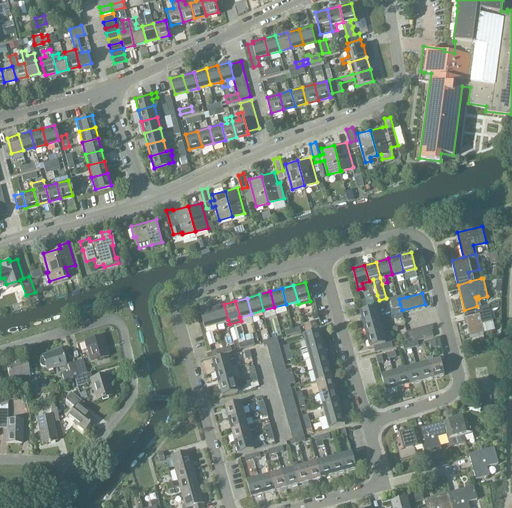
[(477,306),(464,310),(470,334),(484,330),(481,321),(492,318),(488,303),(477,306)]
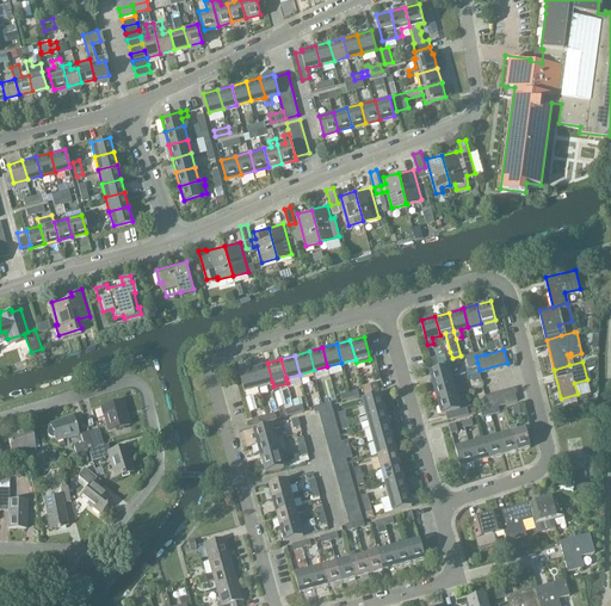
[(259,385),(272,382),(267,363),(253,366),(259,385)]
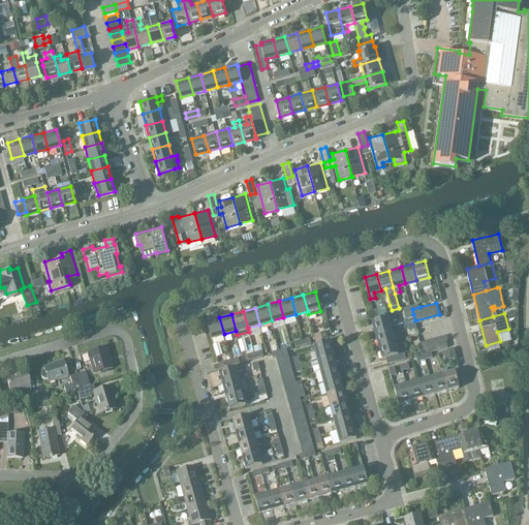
[(375,333),(392,328),(389,315),(372,320),(375,333)]
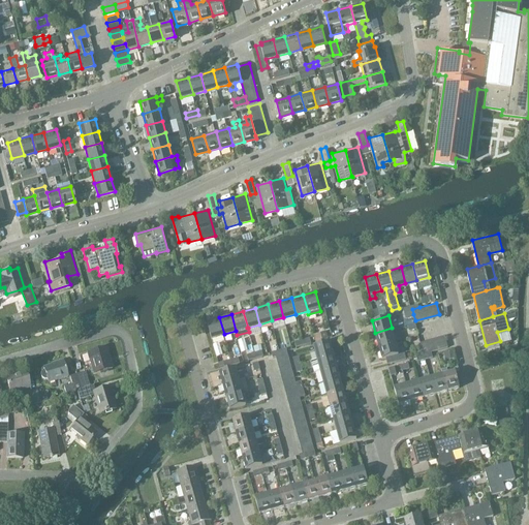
[(224,334),(219,317),(207,321),(214,343),(225,340),(224,334)]
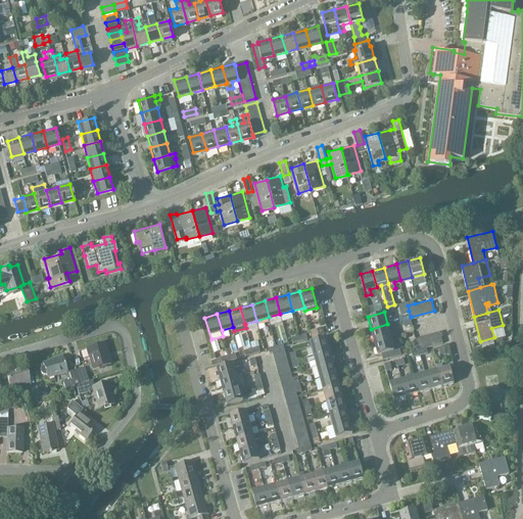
[(374,340),(390,336),(387,324),(371,329),(374,340)]
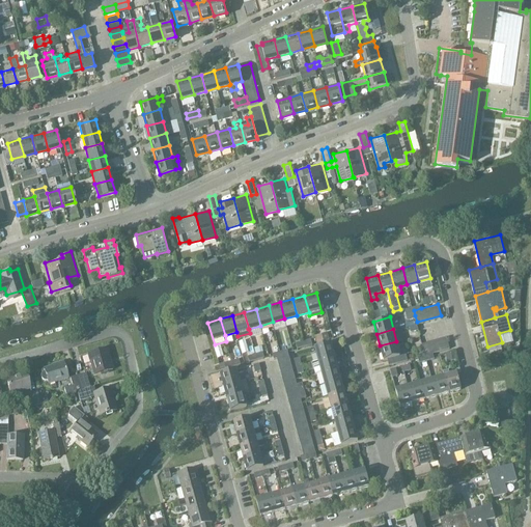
[(447,334),(421,341),(423,349),(425,353),(432,351),(450,345),(447,334)]
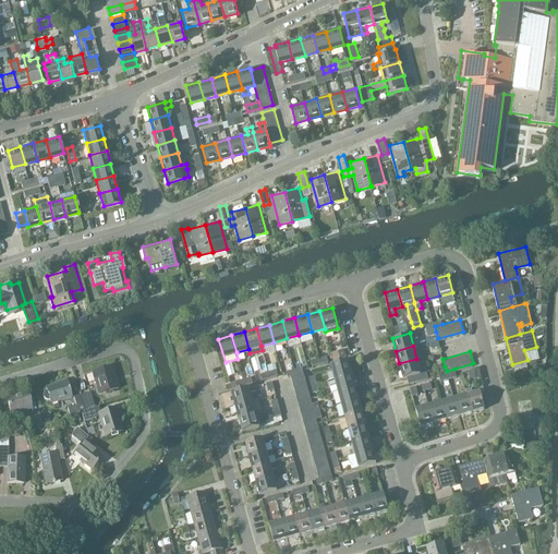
[(335,376),(352,371),(348,358),(330,363),(335,376)]
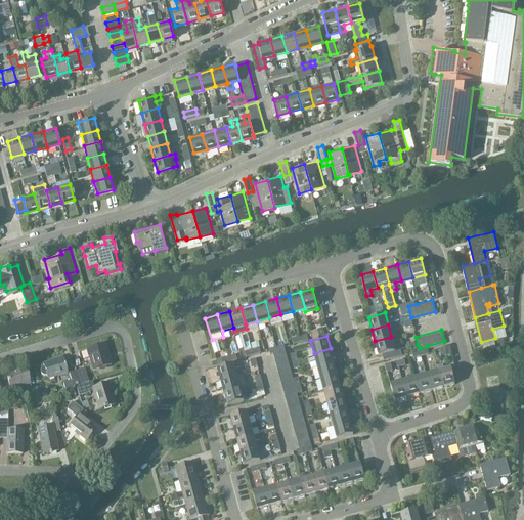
[(391,337),(375,341),(379,353),(382,352),(384,357),(402,353),(400,347),(394,349),(391,337)]
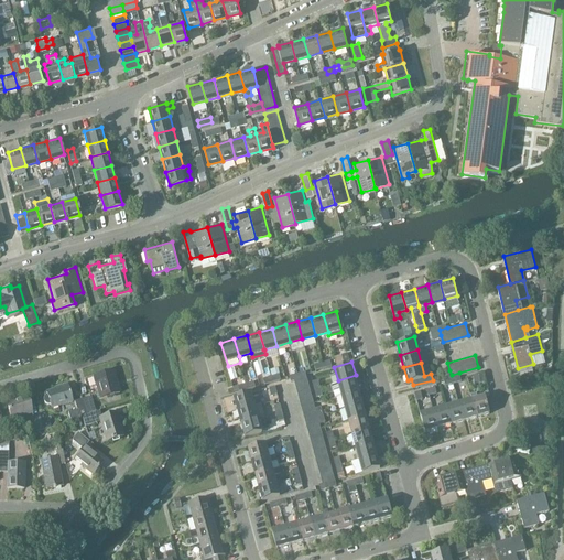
[(119,389),(112,367),(93,374),(96,383),(93,384),(94,389),(97,388),(99,396),(119,389)]
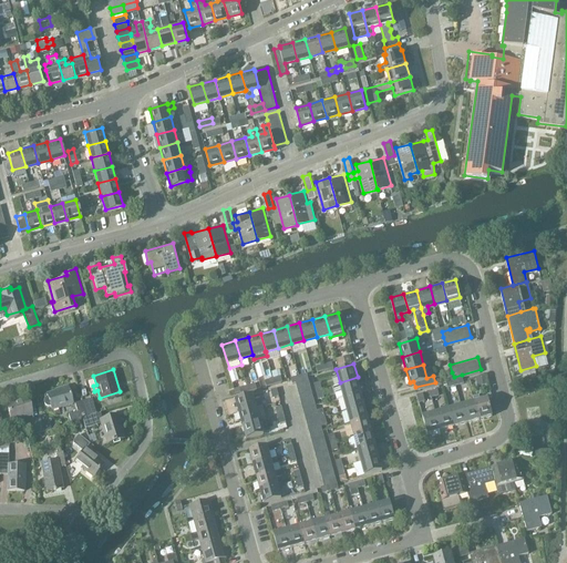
[(321,422),(319,416),(317,407),(309,376),(300,378),(296,379),(323,483),(329,481),(337,480),(321,422)]
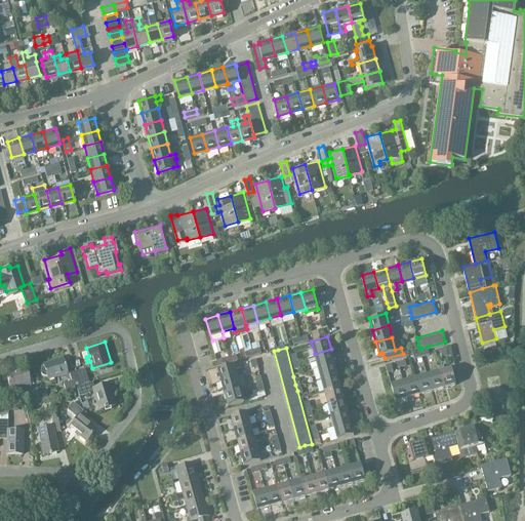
[(318,365),(334,361),(331,349),(315,354),(318,365)]
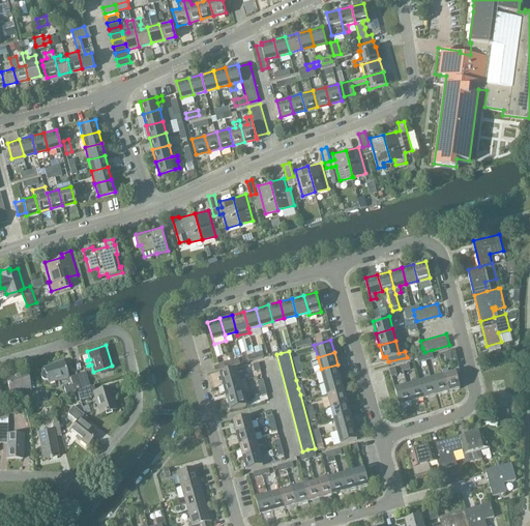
[(43,366),(45,368),(42,369),(41,370),(40,372),(40,373),(41,374),(41,375),(42,376),(43,376),(45,377),(46,377),(47,377),(48,380),(67,375),(63,358),(55,360),(56,361),(43,366)]
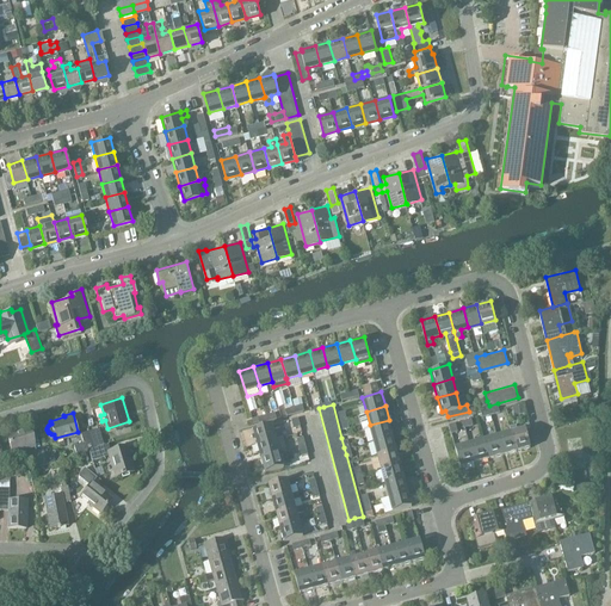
[(374,439),(393,433),(389,420),(370,425),(374,439)]
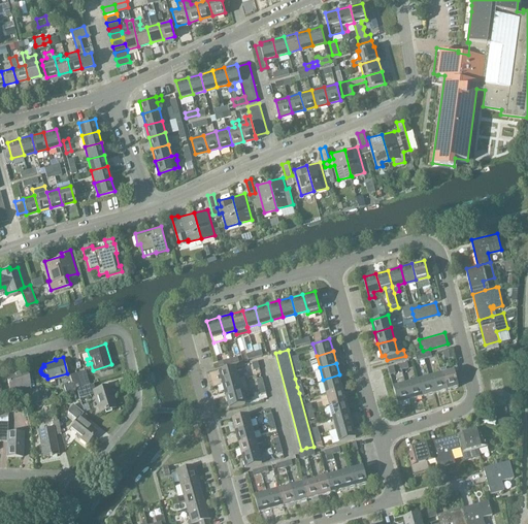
[(243,370),(238,372),(236,364),(219,369),(223,382),(239,377),(244,375),(243,370)]
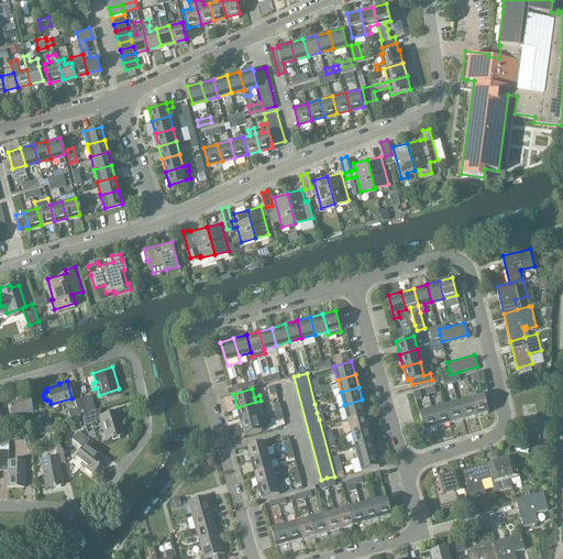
[(470,392),(471,396),(475,414),(488,410),(484,393),(476,394),(475,391),(470,392)]
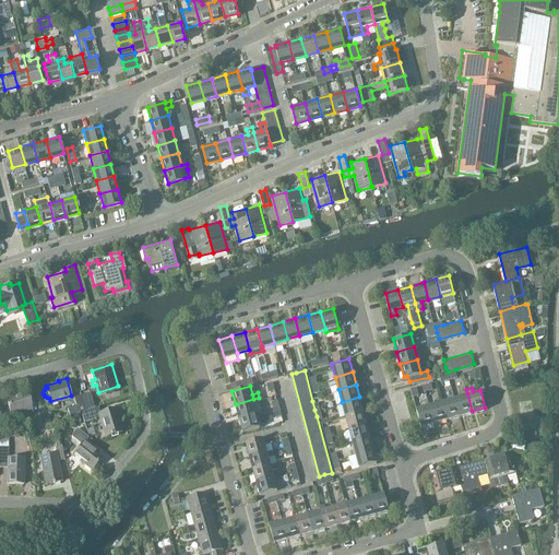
[(11,413),(32,406),(27,390),(6,396),(11,413)]
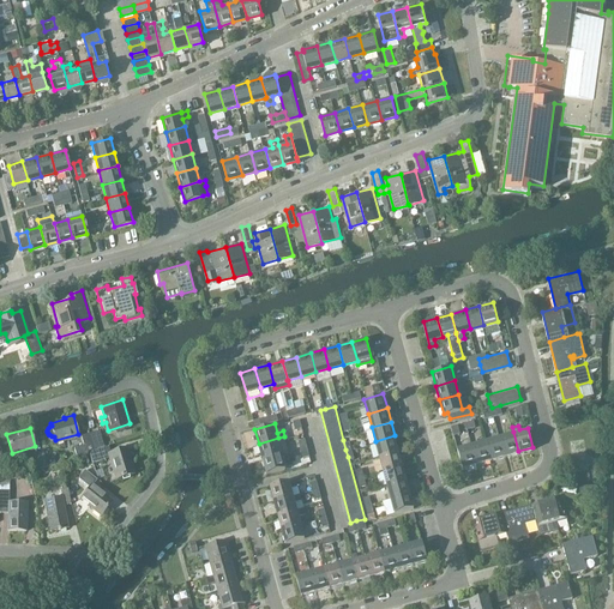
[(94,446),(95,448),(104,445),(98,428),(89,430),(94,446)]
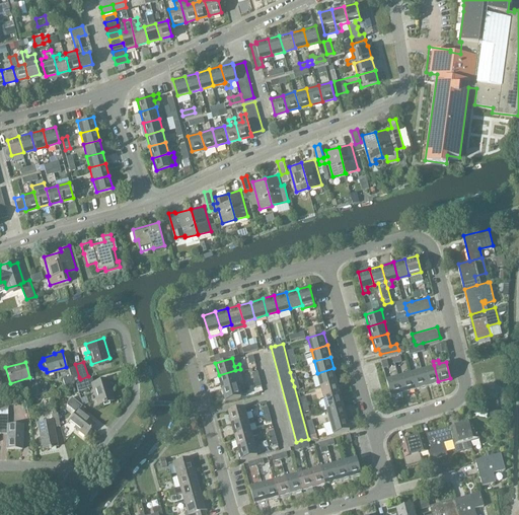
[(80,379),(79,377),(75,364),(68,367),(71,374),(63,377),(65,383),(73,381),(75,380),(80,379)]
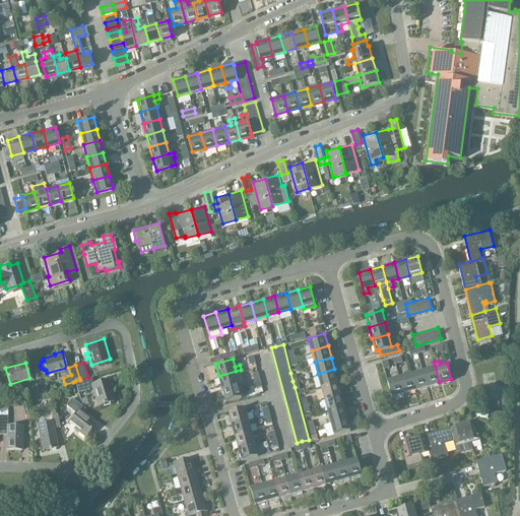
[(428,385),(439,382),(435,366),(423,369),(428,385)]
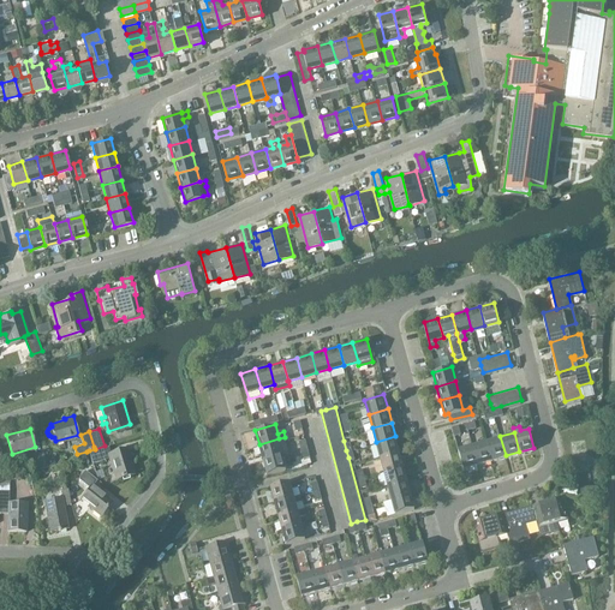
[(380,455),(399,450),(395,436),(376,442),(380,455)]
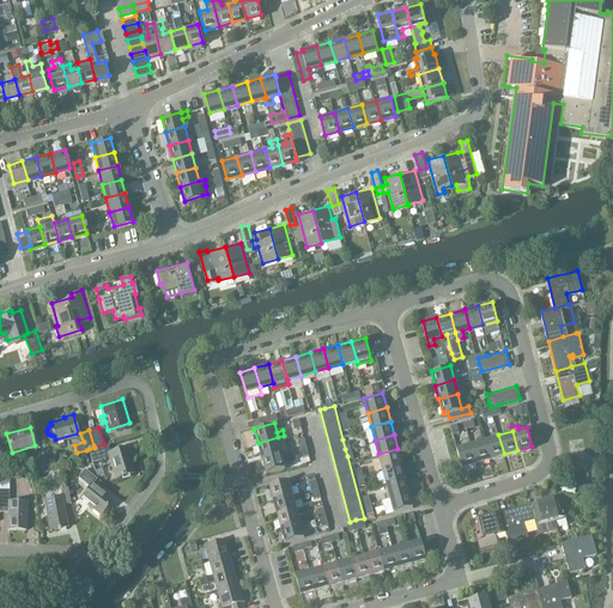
[(490,457),(504,454),(498,435),(485,438),(490,457)]
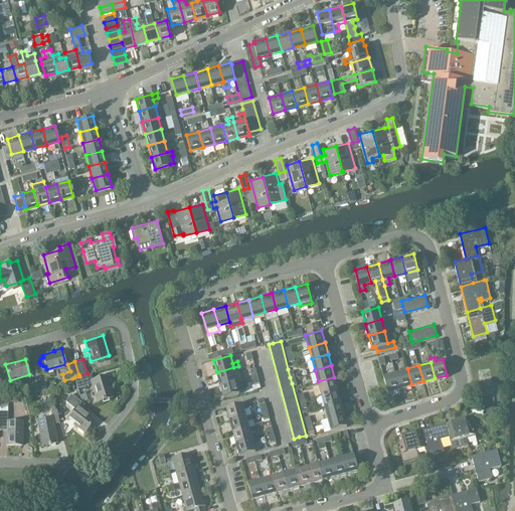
[(220,383),(236,379),(233,367),(217,372),(220,383)]
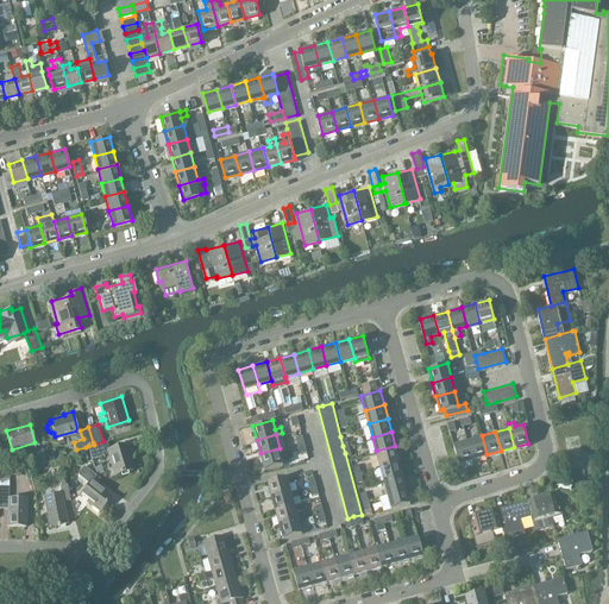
[(473,458),(487,454),(482,435),(468,440),(473,458)]
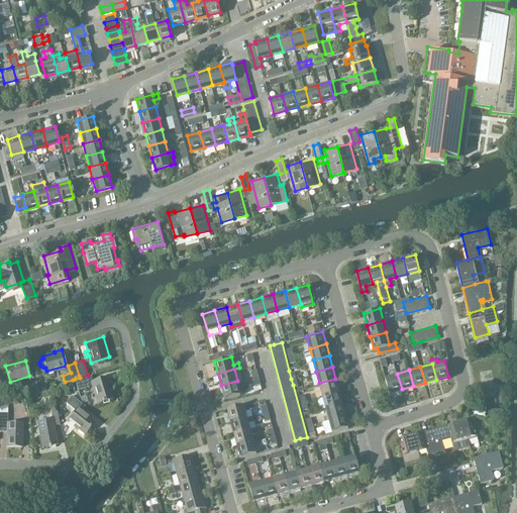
[(80,378),(75,379),(78,388),(92,383),(93,387),(98,402),(113,397),(106,375),(92,380),(91,374),(88,375),(80,378)]
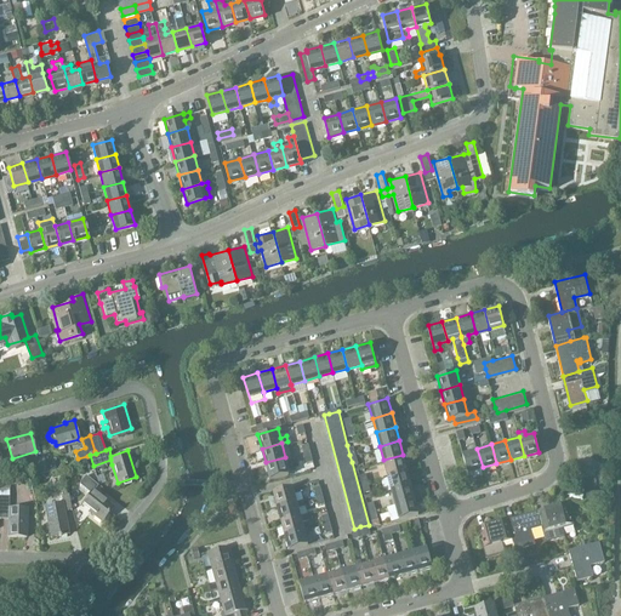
[(468,472),(483,467),(477,449),(462,452),(468,472)]
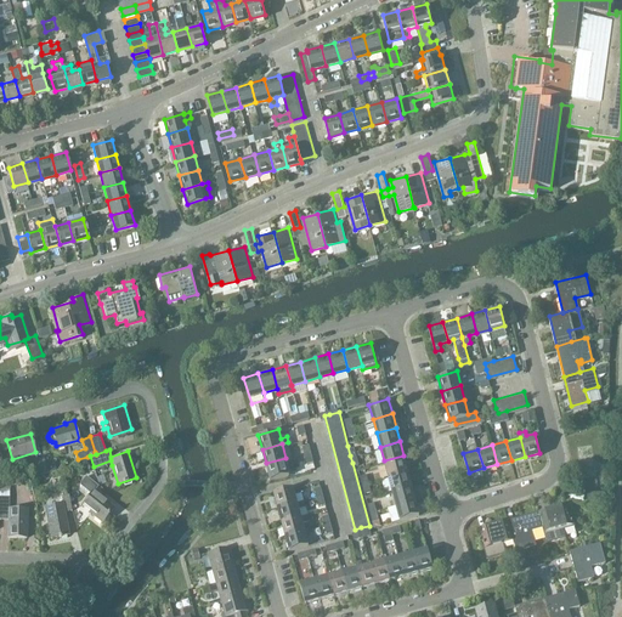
[(38,473),(49,470),(46,462),(44,454),(33,458),(38,473)]
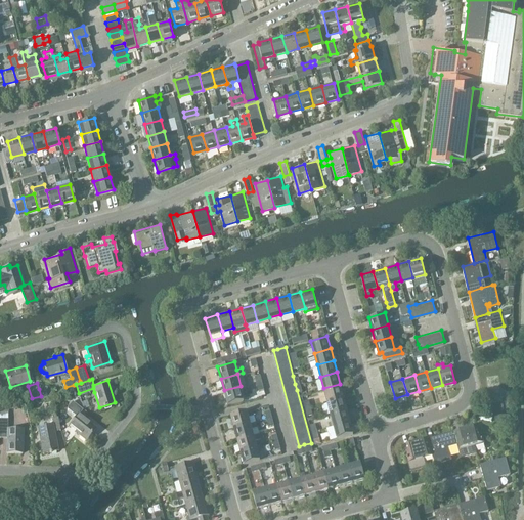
[(326,400),(343,396),(340,384),(323,388),(326,400)]
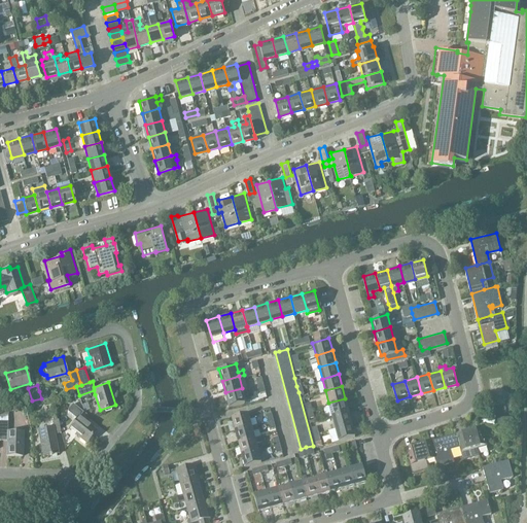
[(242,388),(225,392),(229,405),(245,401),(242,388)]
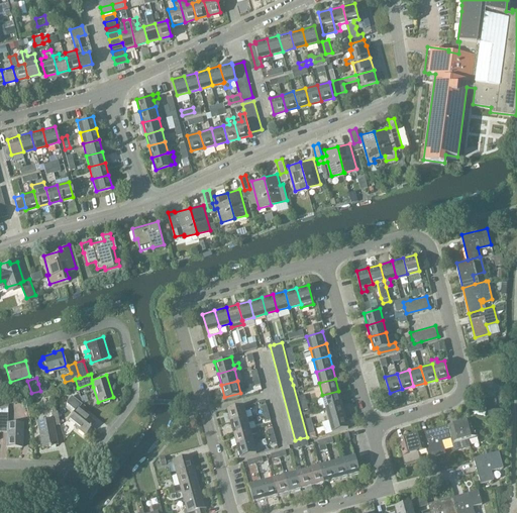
[(326,407),(341,402),(338,391),(322,395),(326,407)]
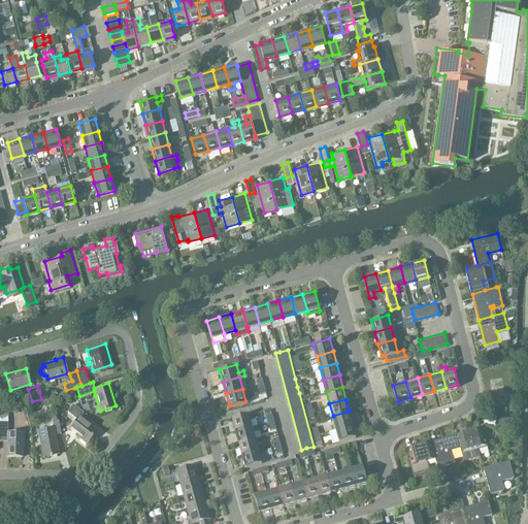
[(87,441),(97,429),(80,416),(85,411),(73,402),(67,410),(77,418),(70,427),(81,435),(80,437),(87,441)]
